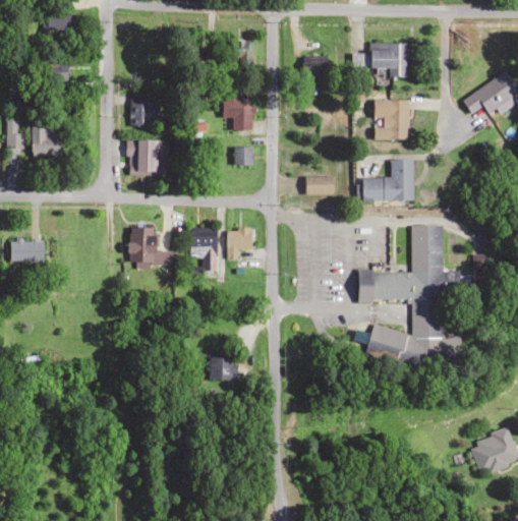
[(70,30),(70,9),(44,9),(44,30),(70,30)]
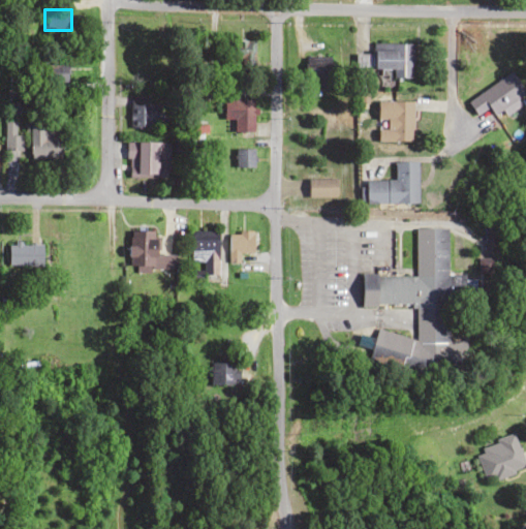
[(256,40),(231,40),(231,71),(256,71),(256,40)]
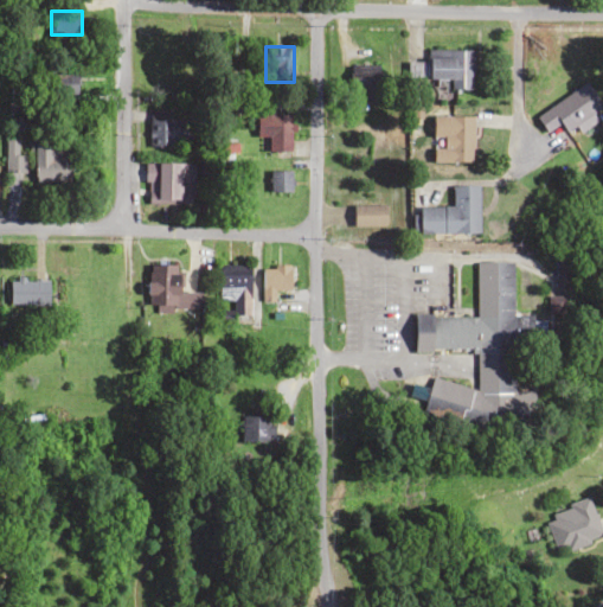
[(475,50),(430,50),(429,80),(453,80),(451,90),(474,91),(475,50)]
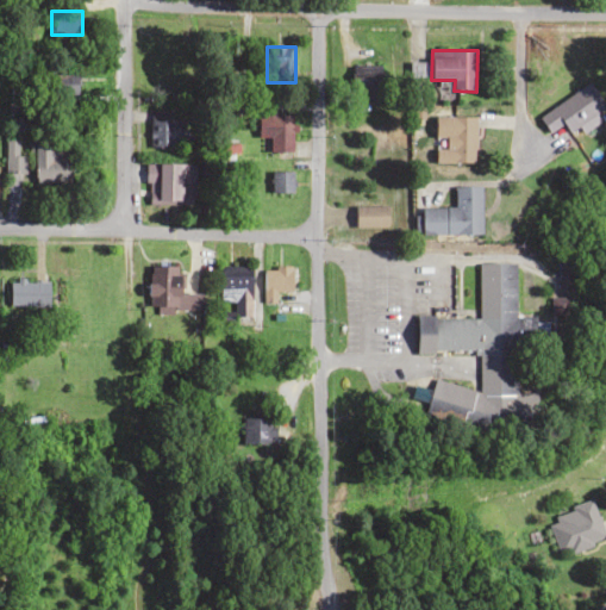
[(385,103),(385,66),(356,66),(356,92),(367,92),(367,103),(385,103)]
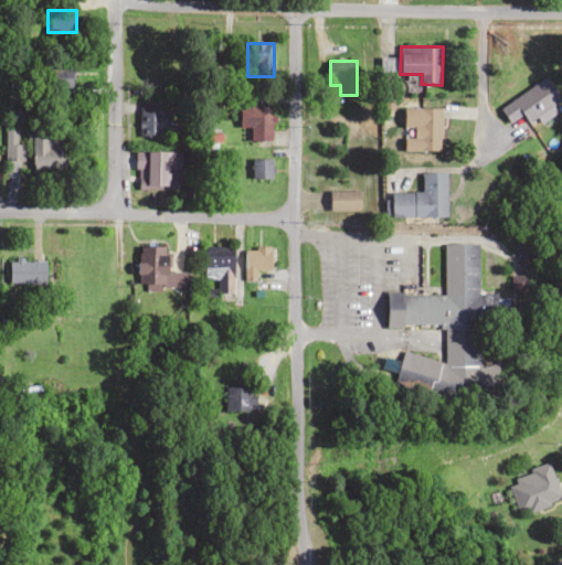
[(522,116),(528,124),(561,103),(561,99),(548,78),(500,108),(510,124),(522,116)]
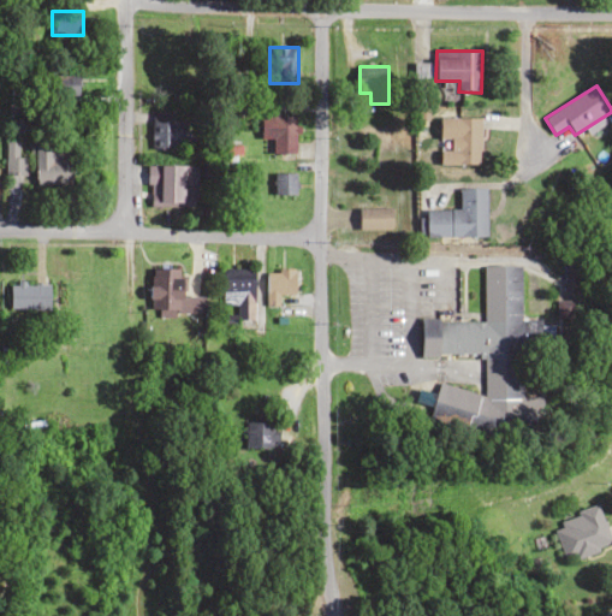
[(298,153),(298,116),(267,116),(267,153),(298,153)]
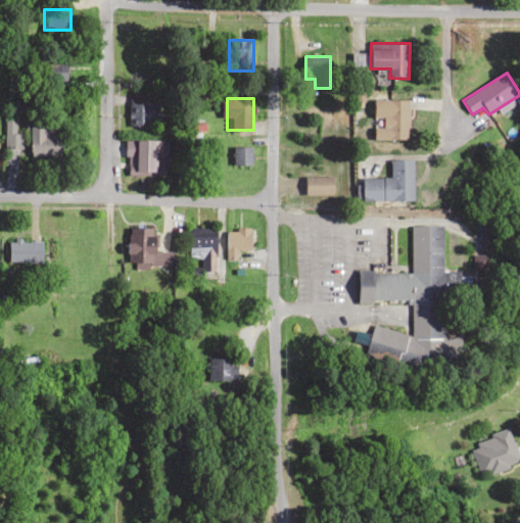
[(375,120),(383,121),(383,128),(375,128),(374,141),(409,141),(410,101),(375,100),(375,120)]
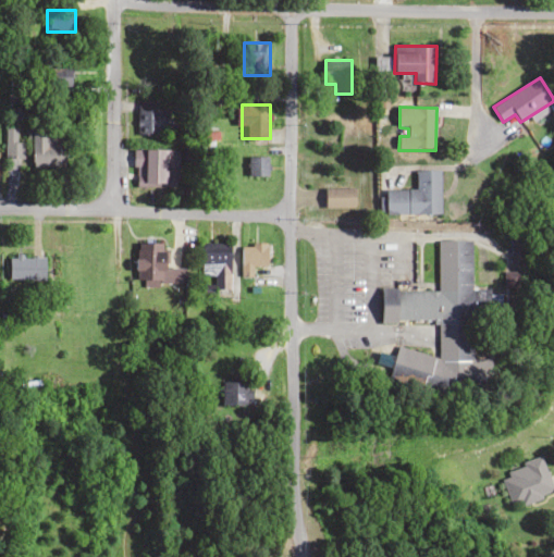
[(170,110),(139,110),(139,134),(170,134),(170,110)]
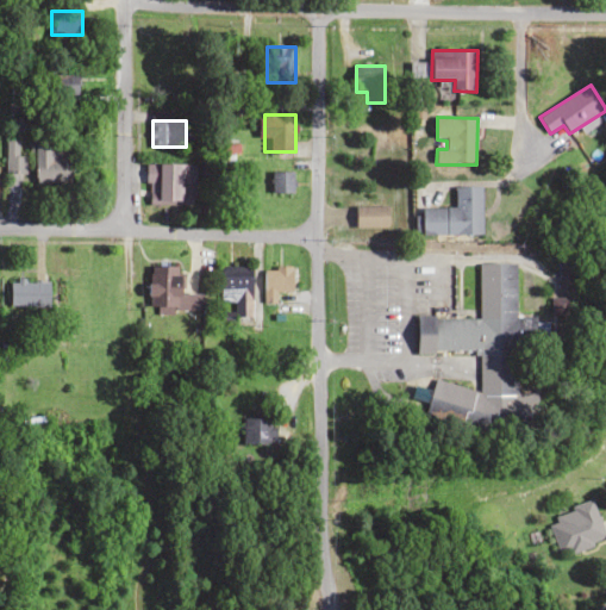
[(7,141),(7,175),(25,175),(25,141),(7,141)]
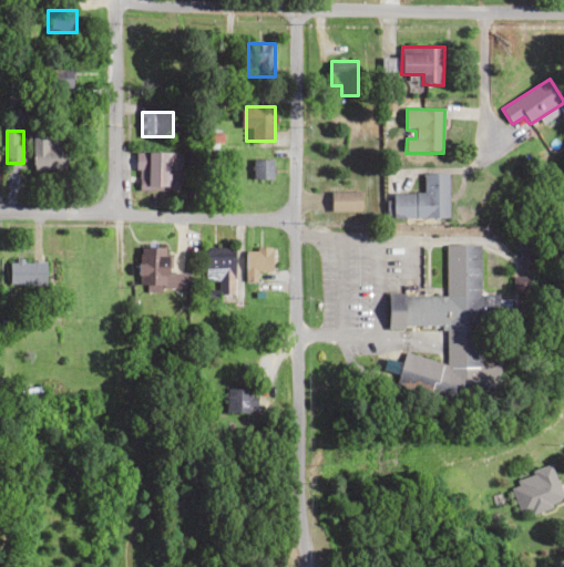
[(32,131),(33,171),(70,171),(69,140),(48,141),(48,131),(32,131)]
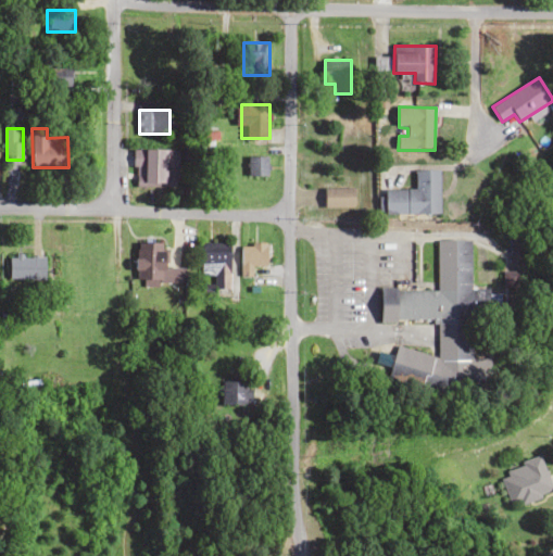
[(179,149),(136,150),(136,186),(179,186),(179,149)]
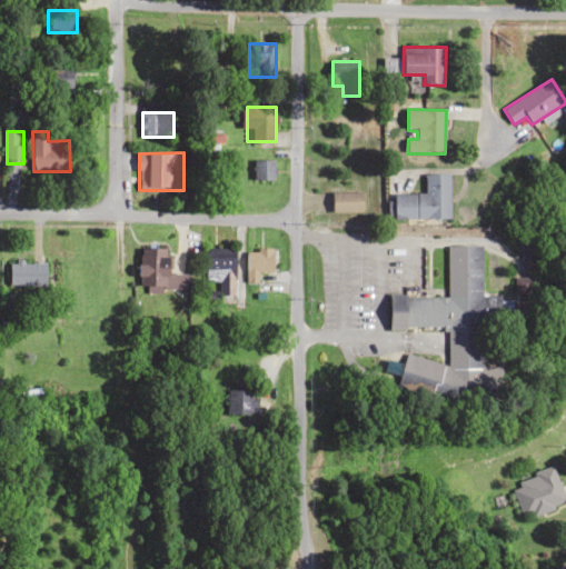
[(276,160),(256,160),(256,180),(276,180),(276,160)]
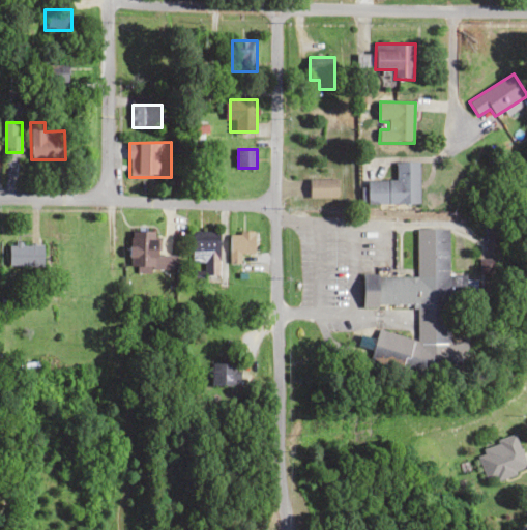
[(420,163),(398,163),(398,180),(369,180),(369,202),(420,202),(420,163)]
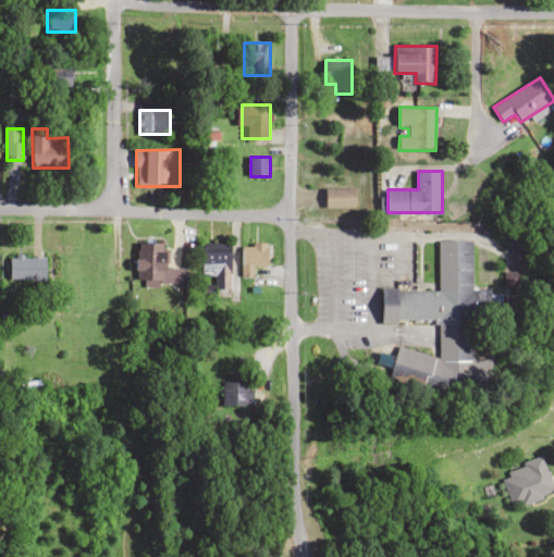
[(441,320),(441,375),(474,375),(474,313),(493,313),(493,288),(474,288),(474,239),(440,239),(440,289),(382,289),(382,321),(441,320)]
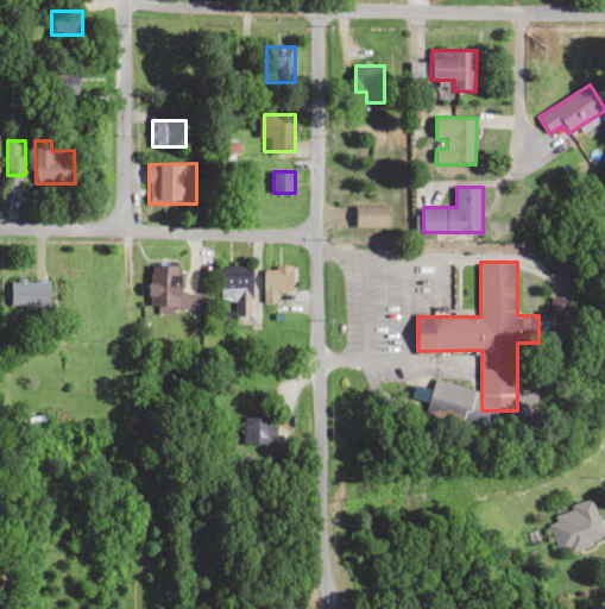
[(150,263),(150,309),(205,309),(205,292),(181,292),(181,264),(150,263)]
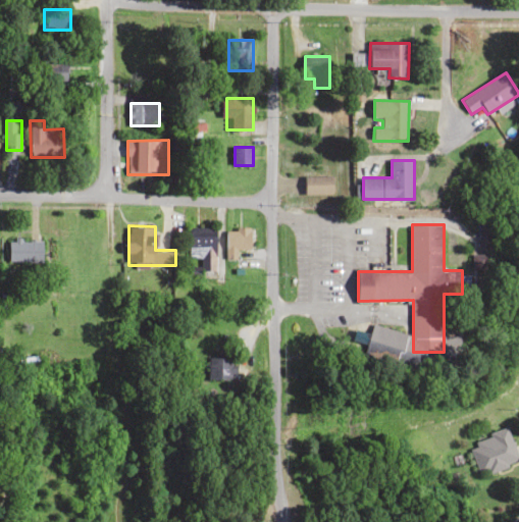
[(217,270),(217,227),(190,227),(190,256),(202,256),(202,270),(217,270)]
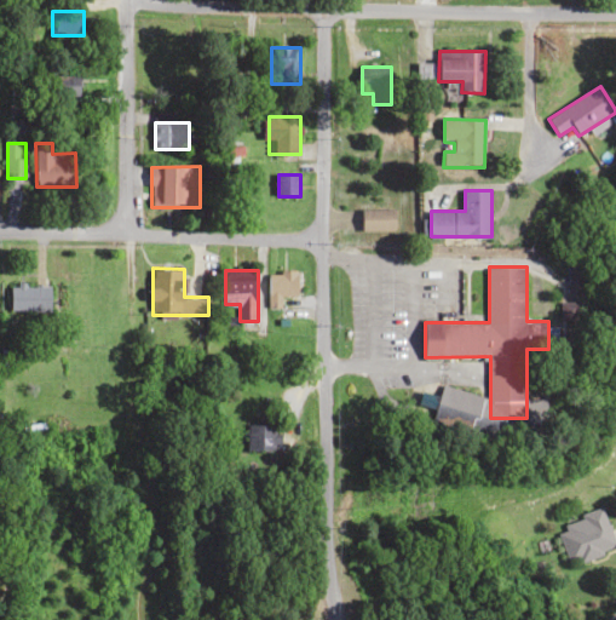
[(299,294),(299,271),(271,271),(271,306),(282,306),(282,294),(299,294)]
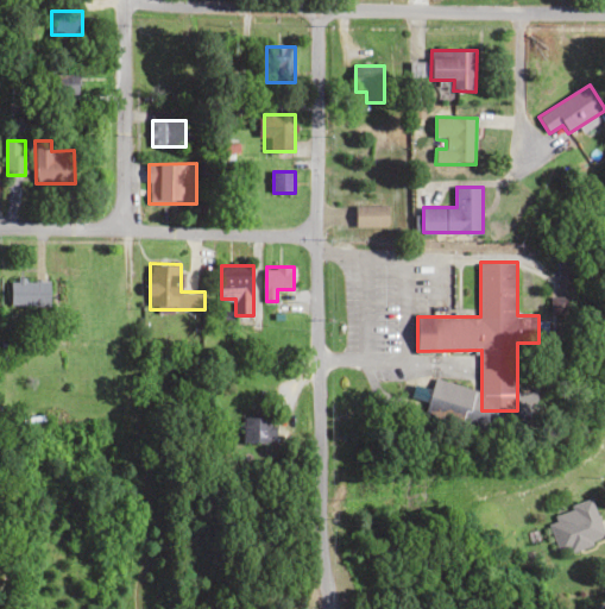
[(51,305),(51,281),(12,281),(12,305),(51,305)]
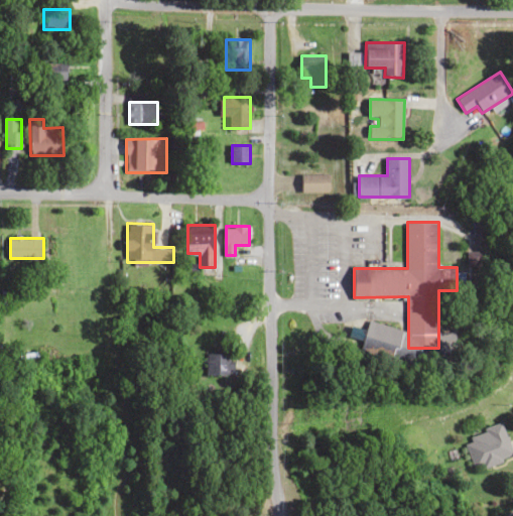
[(232,375),(232,353),(207,353),(207,375),(232,375)]
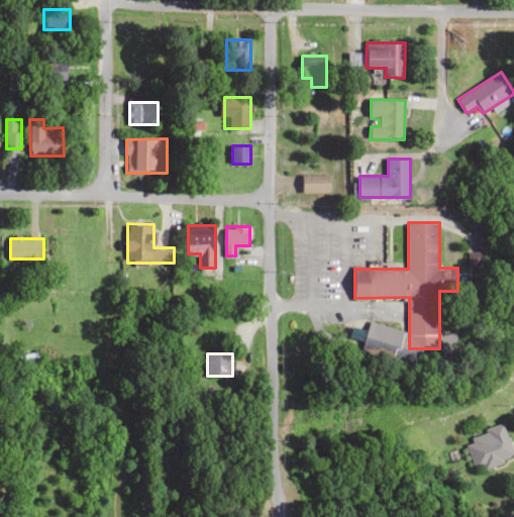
[(506,425),(466,437),(476,471),(513,459),(513,448),(506,425)]
